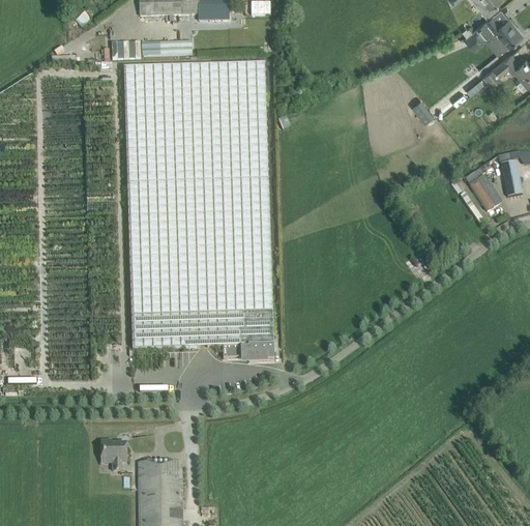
[(139,0),(140,12),(230,9),(229,0),(139,0)]
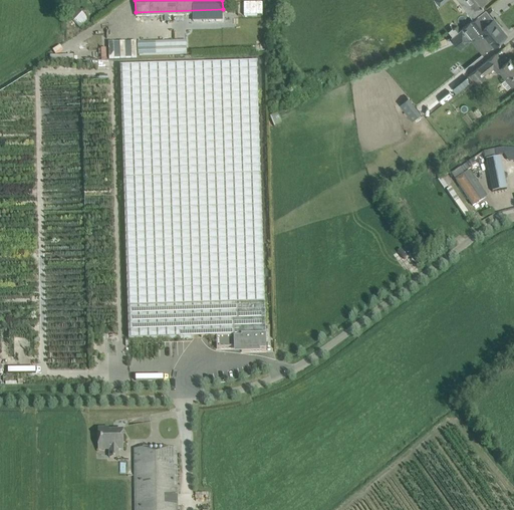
[(262,11),(262,0),(242,0),(243,11),(262,11)]
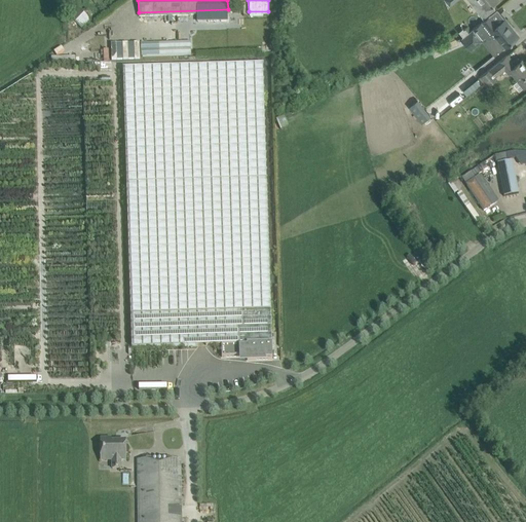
[(471,0),(481,12),(483,14),(495,4),(492,0),(493,0),(471,0)]
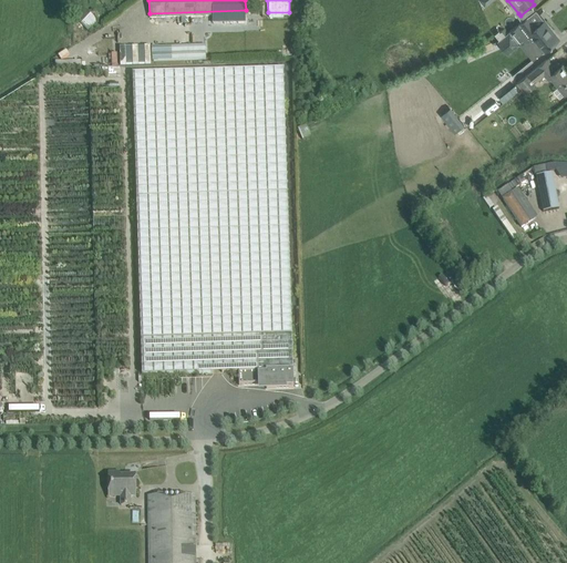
[(76,17),(89,27),(98,18),(93,14),(88,9),(85,7),(83,6),(75,16),(76,17)]
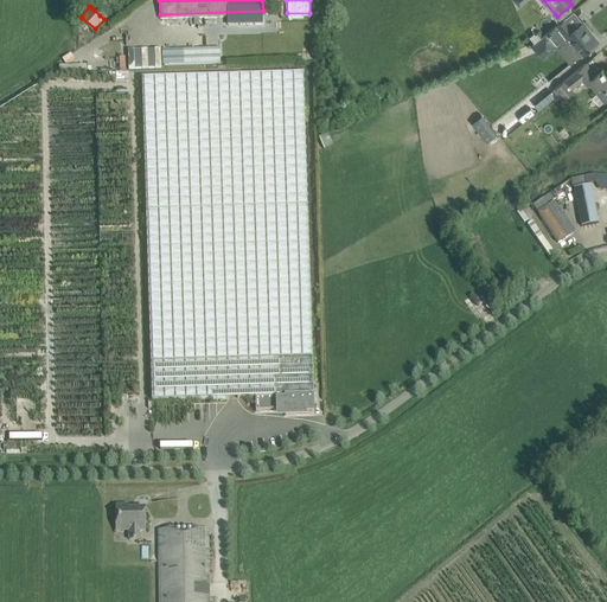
[(588,29),(589,26),(582,18),(574,24),(566,13),(556,20),(555,21),(549,26),(545,30),(535,38),(532,39),(534,40),(540,49),(543,53),(544,52),(548,49),(556,43),(558,40),(563,38),(566,40),(572,49),(575,53),(581,49),(582,47),(582,49),(583,49),(585,49),(587,46),(593,40),(596,39),(588,29)]
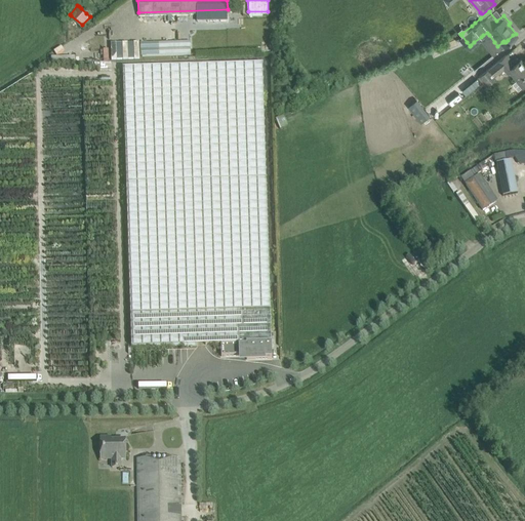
[(471,26),(468,23),(465,25),(462,26),(459,21),(455,24),(457,28),(462,32),(468,29),(471,26)]
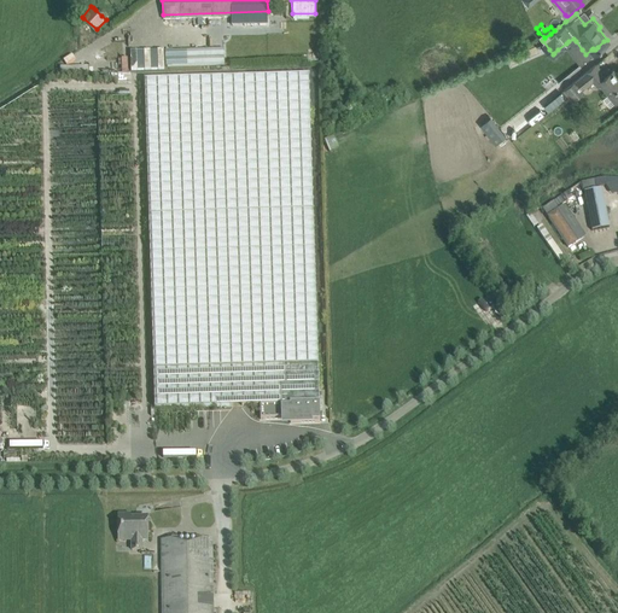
[(81,47),(86,54),(99,46),(94,39),(81,47)]
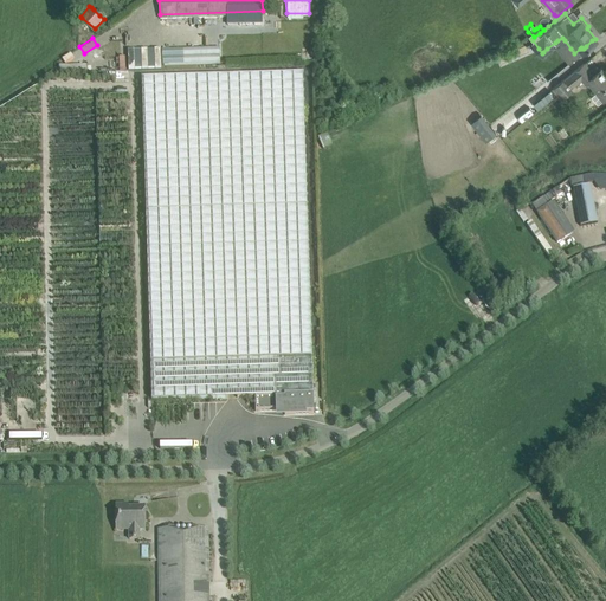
[(205,44),(162,45),(162,60),(220,59),(219,43),(205,44)]
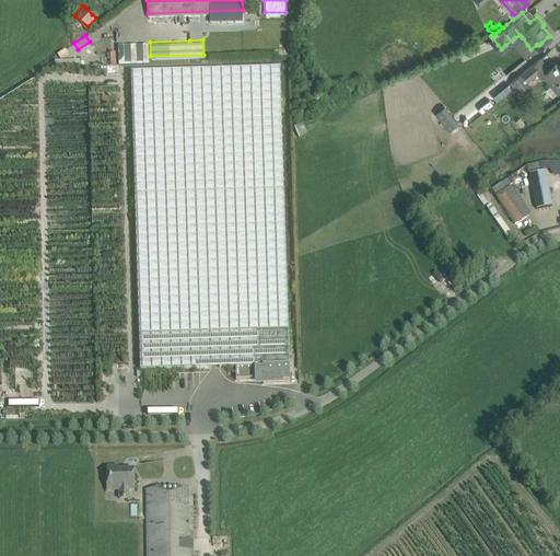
[(93,47),(94,60),(117,60),(116,47),(93,47)]
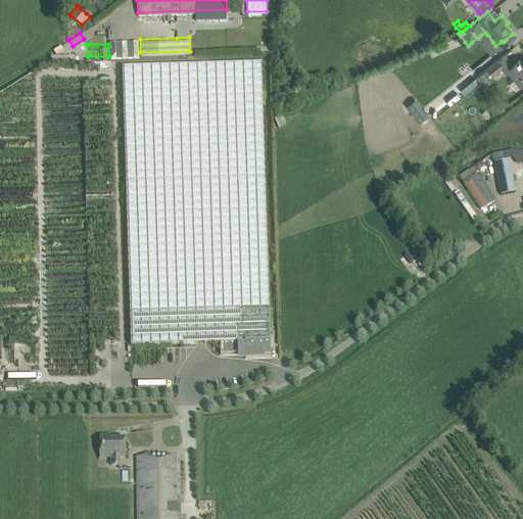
[(502,65),(506,69),(509,67),(515,76),(511,79),(517,86),(522,80),(522,62),(518,57),(519,56),(518,55),(513,60),(505,50),(476,74),(484,83),(493,76),(491,73),(502,65)]
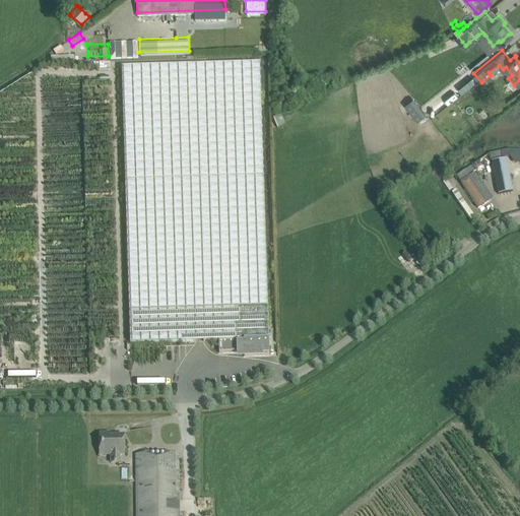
[(261,59),(122,63),(130,339),(219,336),(219,348),(244,347),(244,351),(269,350),(268,335),(261,59)]
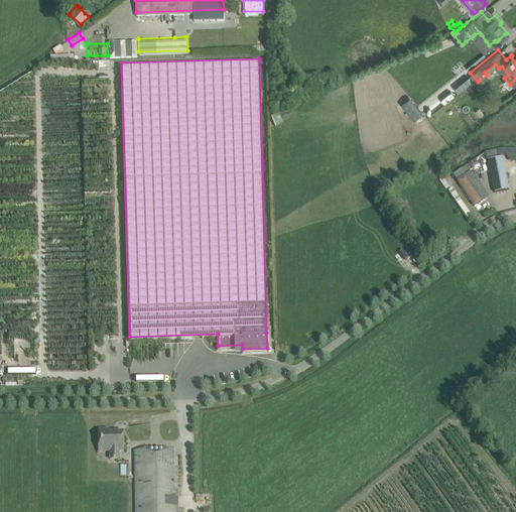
[(411,102),(407,105),(414,115),(418,112),(411,102)]
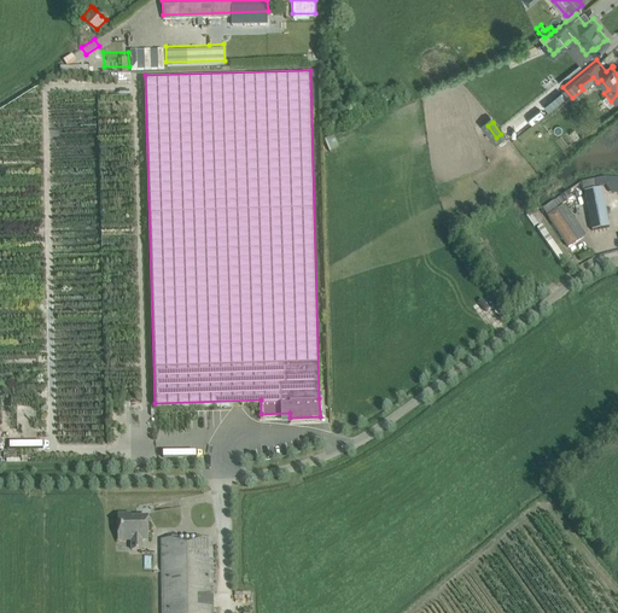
[(581,179),(582,185),(595,182),(594,175),(581,179)]
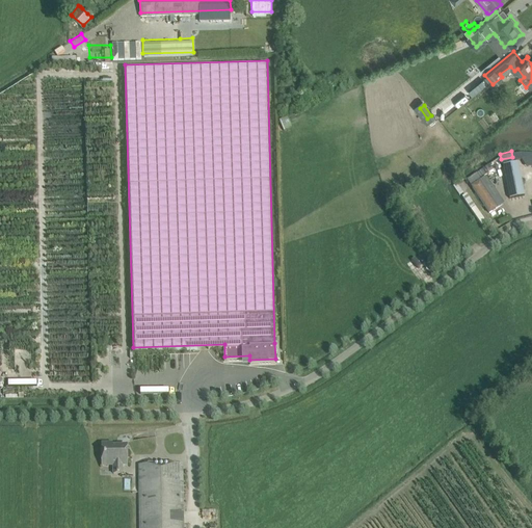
[(503,160),(510,194),(525,191),(519,157),(503,160)]
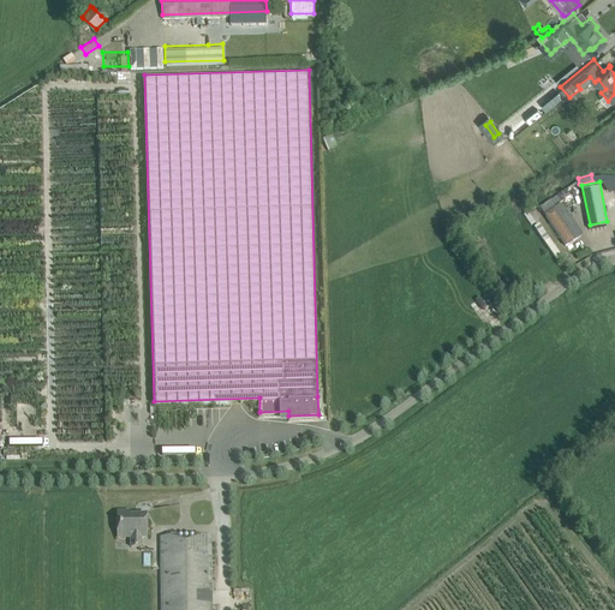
[(539,203),(543,209),(555,202),(563,196),(559,190),(539,203)]
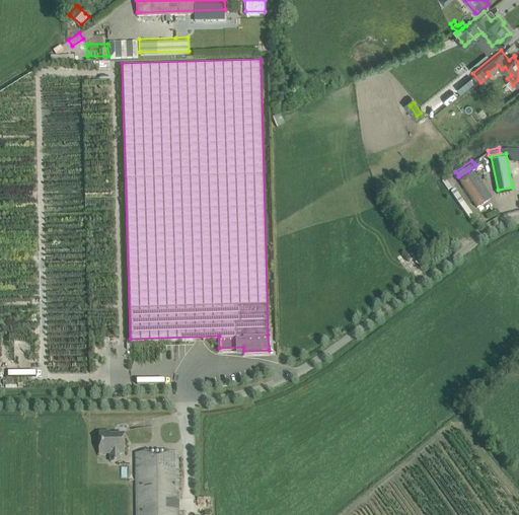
[(473,167),(458,177),(477,204),(489,196),(486,192),(489,191),(473,167)]
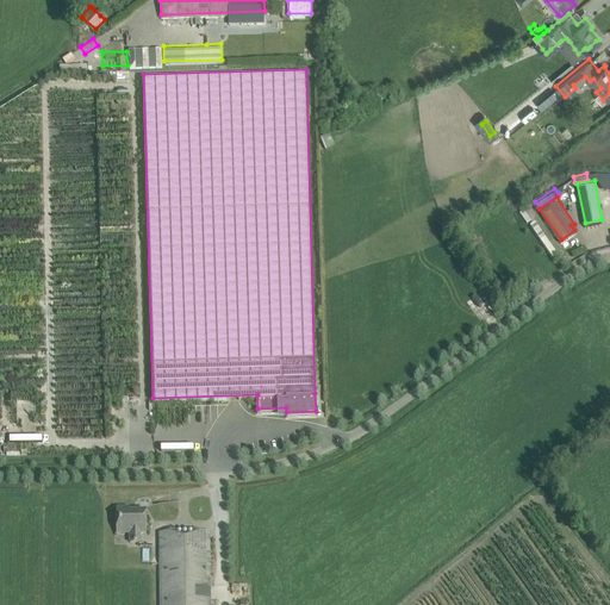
[(8,419),(17,419),(14,391),(6,392),(8,419)]
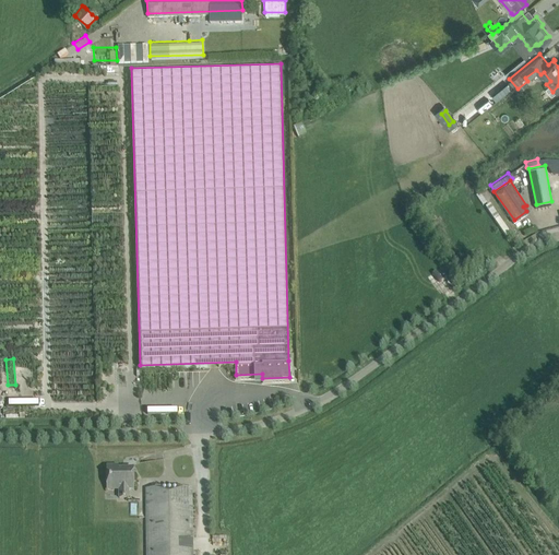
[(107,462),(107,485),(119,485),(119,494),(128,494),(128,485),(133,485),(133,464),(117,464),(117,462),(107,462)]
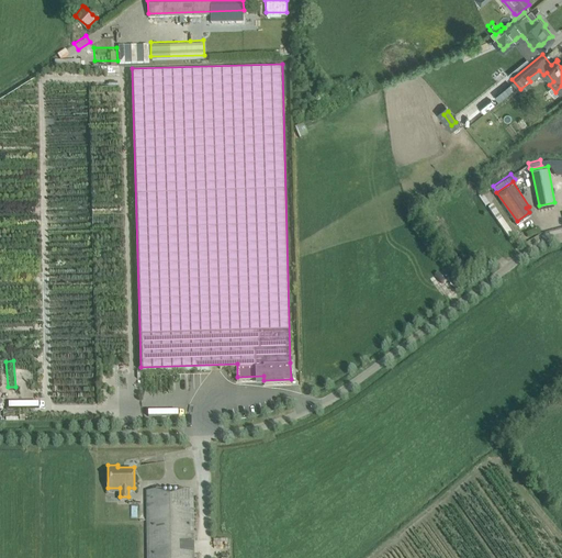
[(147,487),(147,498),(147,557),(192,557),(192,487),(147,487)]
